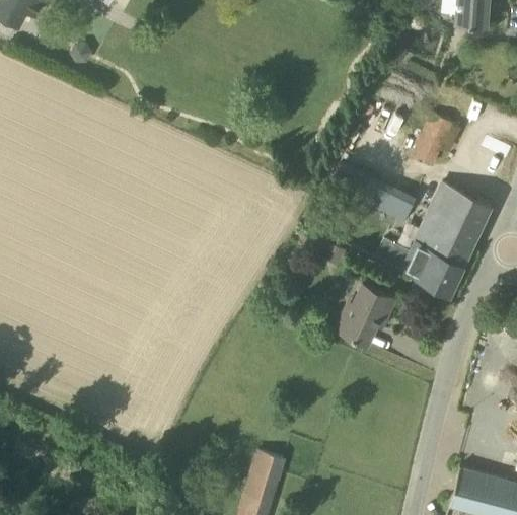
[(38,17),(46,0),(102,0),(112,5),(114,0),(1,0),(0,3),(0,14),(5,17),(0,27),(0,32),(12,40),(19,25),(20,25),(27,12),(38,17)]
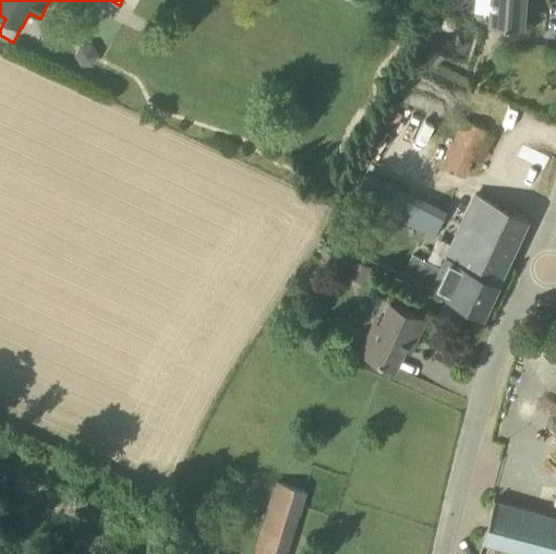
[(527,0),(494,0),(494,16),(493,28),(526,31),(527,0)]
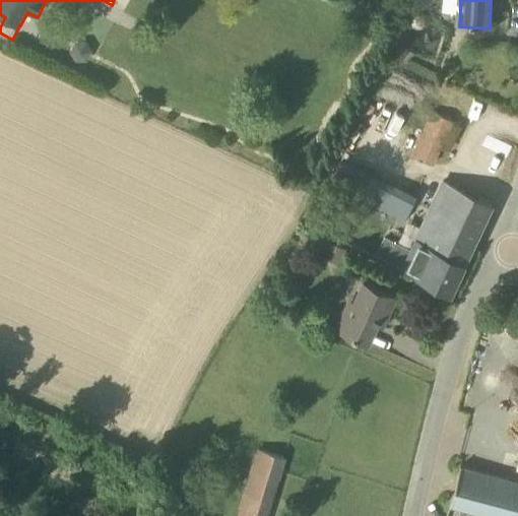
[(406,62),(409,52),(414,30),(399,27),(394,48),(391,58),(406,62)]
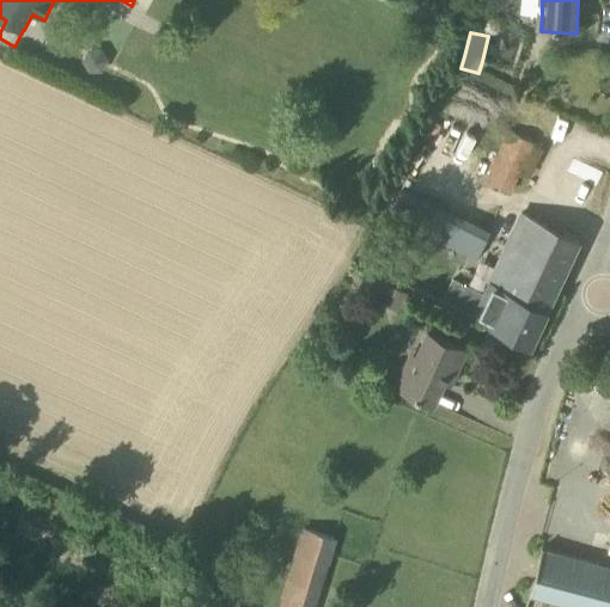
[(512,197),(535,146),(511,134),(500,157),(474,146),(462,176),(512,197)]
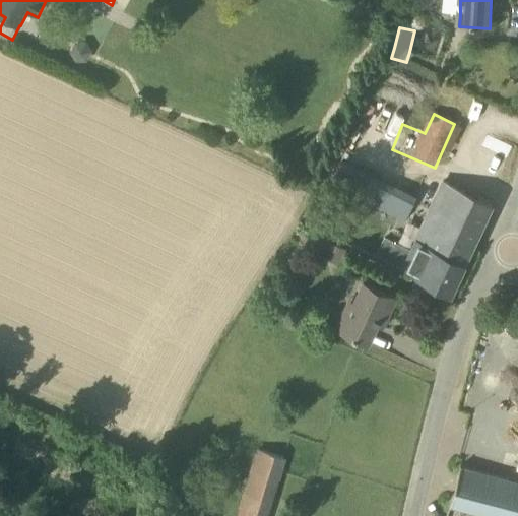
[(405,222),(414,201),(376,184),(366,205),(405,222)]
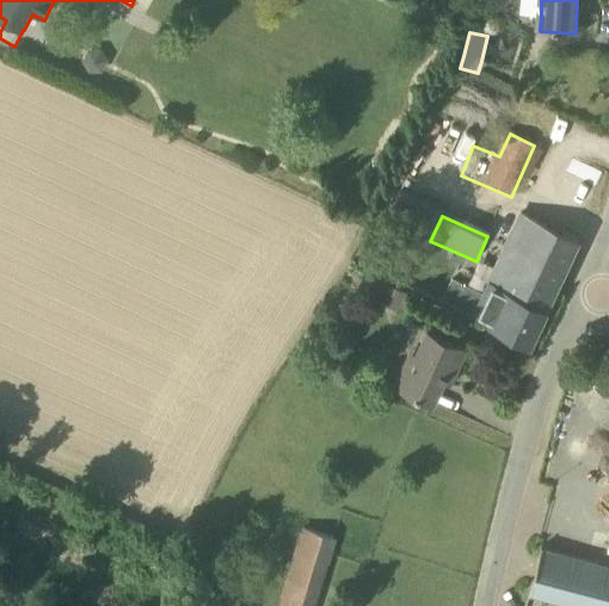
[(492,329),(491,331),(531,348),(533,347),(531,346),(580,242),(524,217),(475,322),(492,329)]
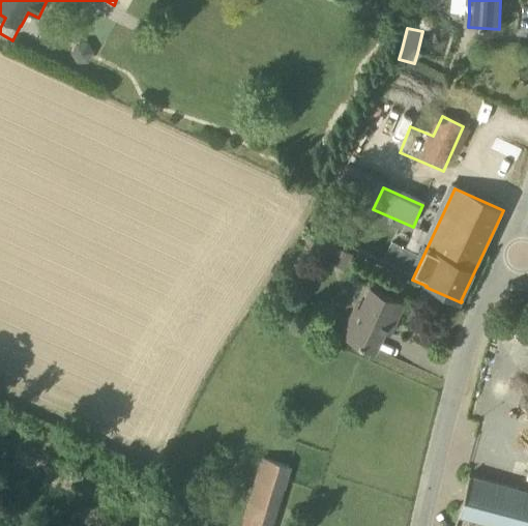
[(393,243),(384,263),(407,273),(416,254),(393,243)]
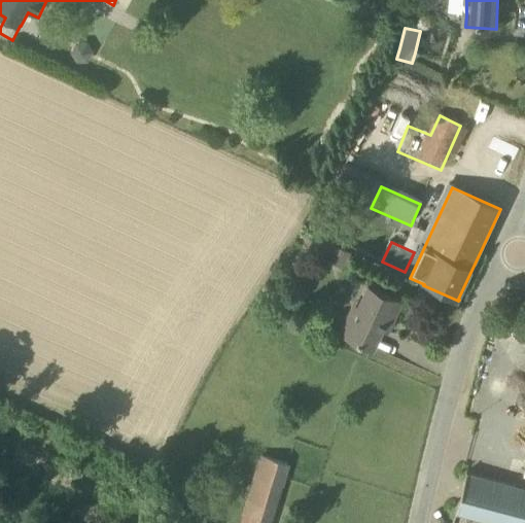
[(347,268),(352,256),(335,247),(329,259),(347,268)]
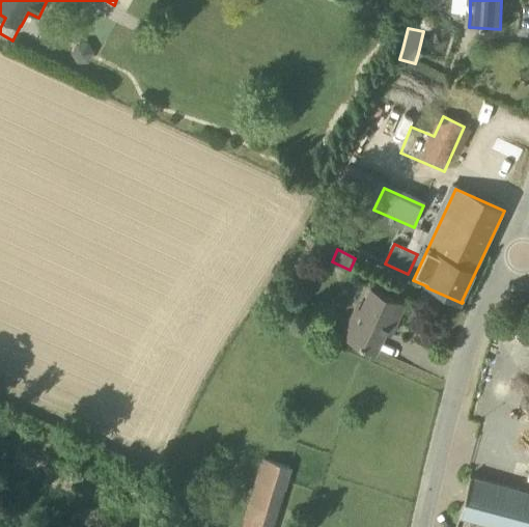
[(407,307),(372,292),(350,341),(379,354),(400,305),(407,307)]
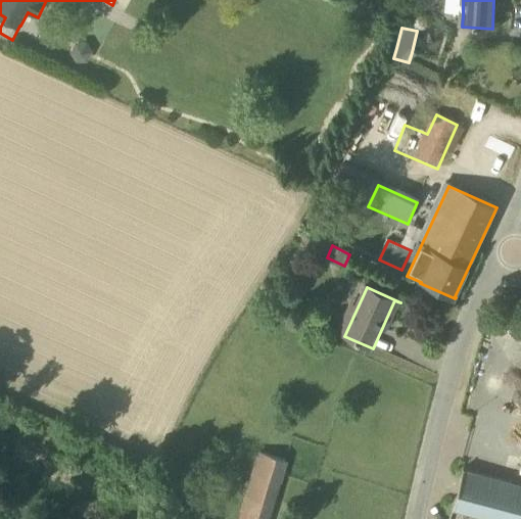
[(516,311),(510,308),(508,315),(514,317),(516,311)]
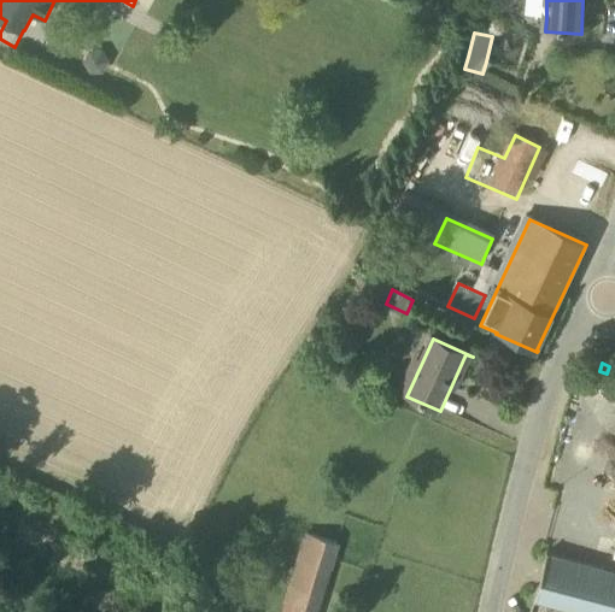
[(318,611),(337,547),(305,536),(283,611),(318,611)]
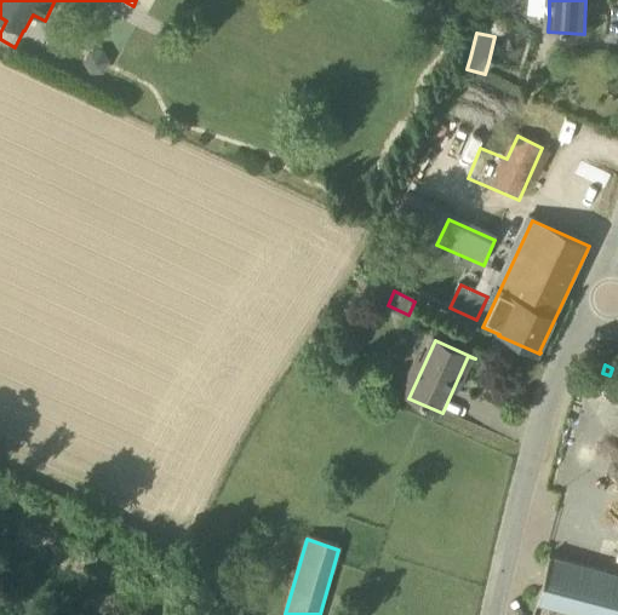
[(617,576),(551,559),(539,607),(570,614),(617,614),(617,576)]
